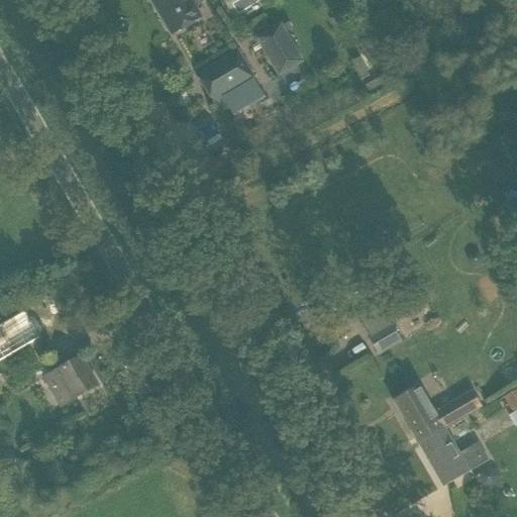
[(152,0),(174,34),(200,19),(188,0),(152,0)]
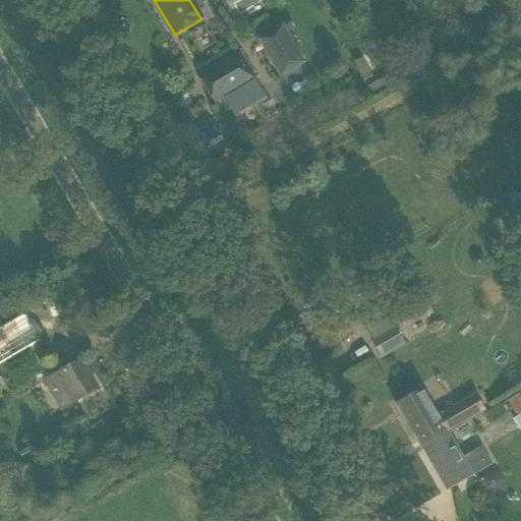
[(261,40),(282,75),(303,62),(282,26),(261,40)]
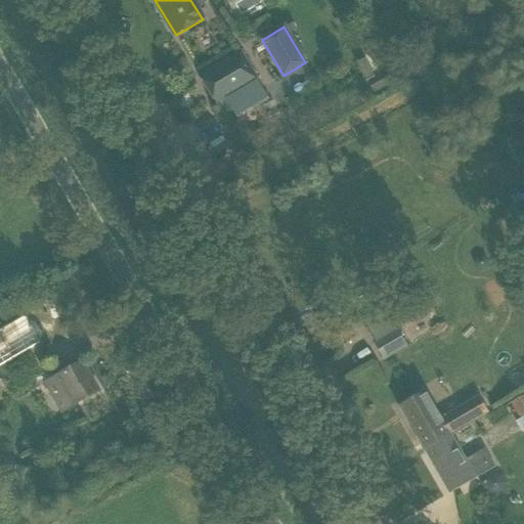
[(241,53),(202,77),(216,101),(218,100),(225,114),(247,101),(239,88),(256,79),(255,77),(241,53)]
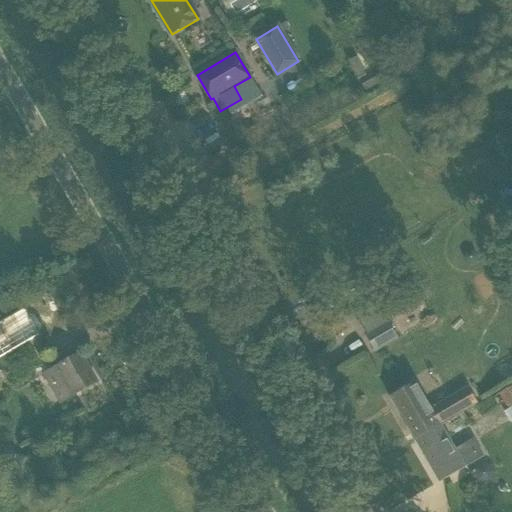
[(348,60),(357,80),(368,75),(359,55),(348,60)]
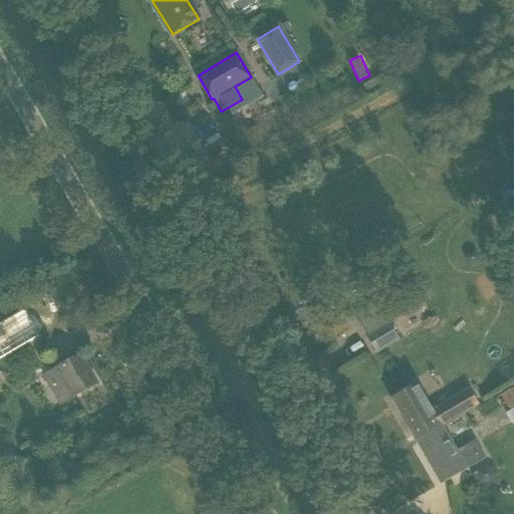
[(387,72),(363,85),(368,95),(381,88),(392,82),(387,72)]
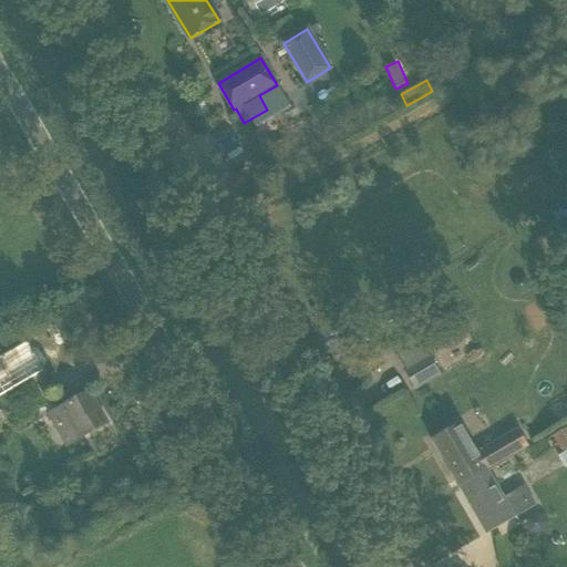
[(400,98),(391,102),(395,111),(404,106),(400,98)]
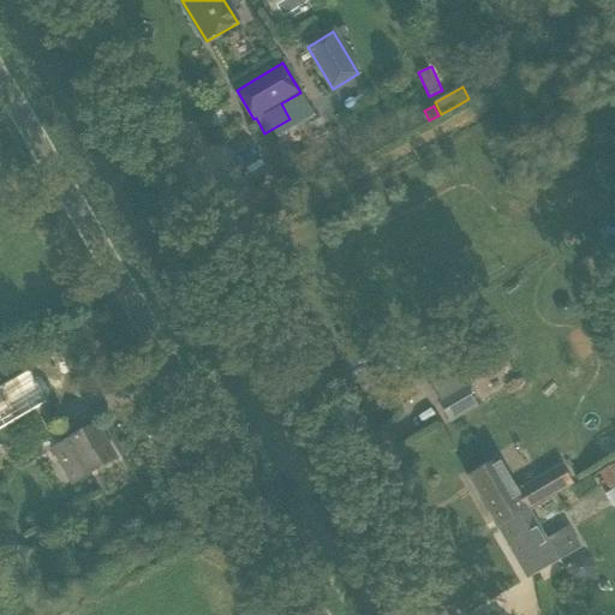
[(445,324),(435,330),(440,339),(451,333),(445,324)]
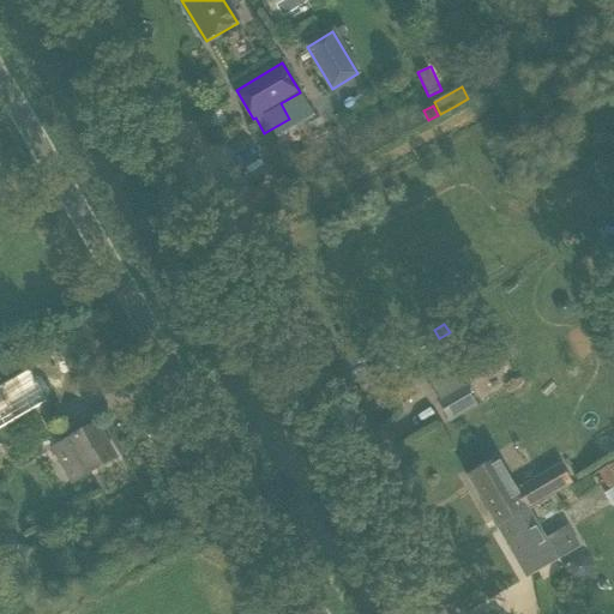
[(26,363),(0,378),(0,422),(46,396),(26,363)]
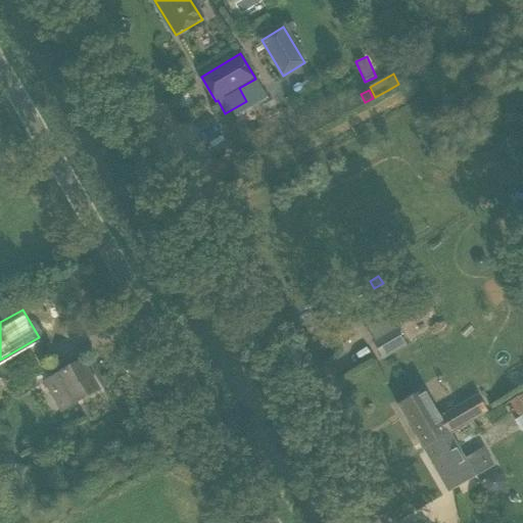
[(83,314),(67,323),(74,332),(88,323),(83,314)]
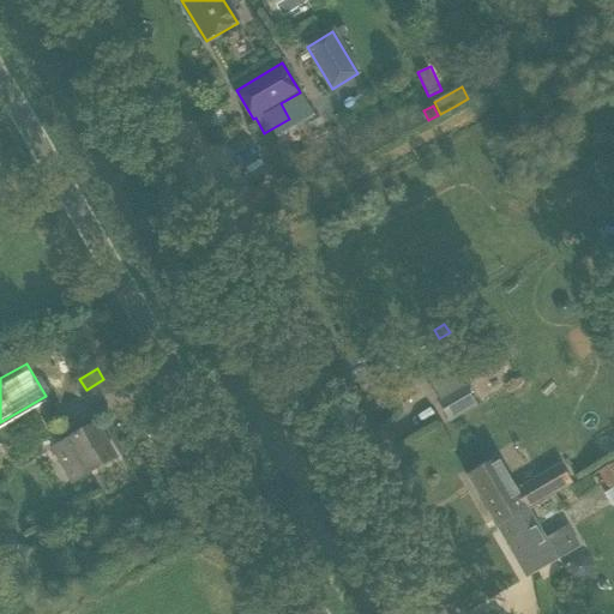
[(435,401),(449,422),(477,407),(458,374),(438,386),(444,396),(435,401)]
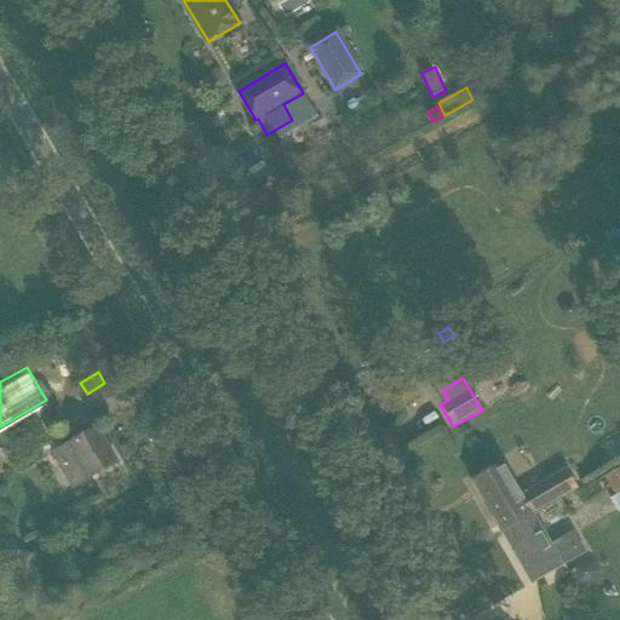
[(11,435),(23,457),(47,443),(35,422),(11,435)]
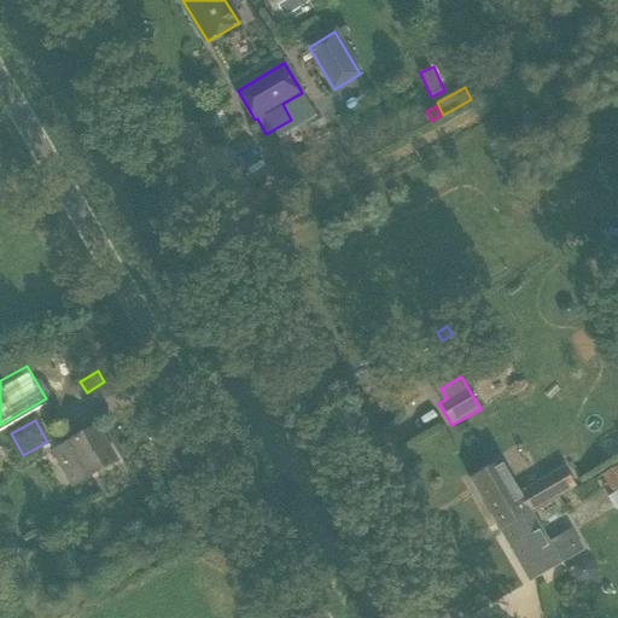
[(54,452),(75,485),(117,461),(97,426),(54,452)]
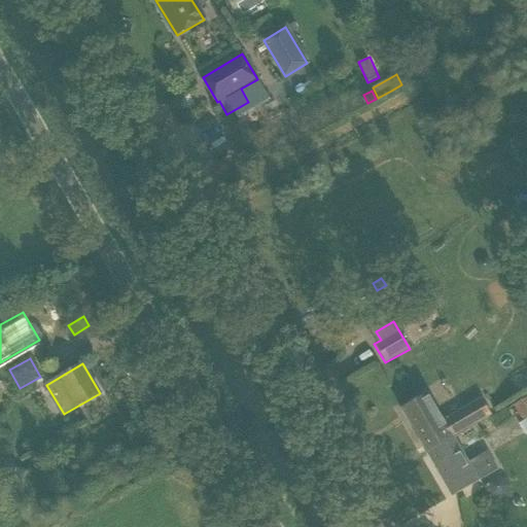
[(427,394),(400,410),(426,454),(453,437),(465,431),(475,426),(491,416),(481,397),(443,420),(427,394)]
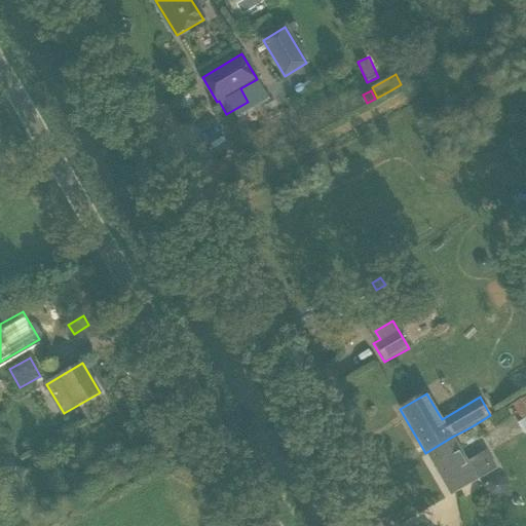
[(516,423),(523,436),(525,434),(525,396),(512,404),(521,419),(516,423)]
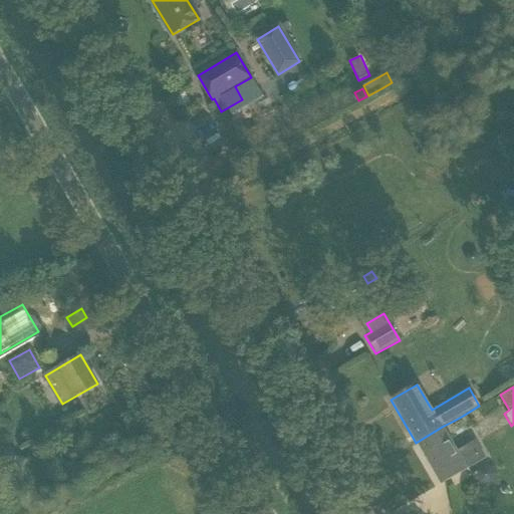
[(462,416),(454,421),(460,432),(498,410),(493,400),(463,416),(462,416)]
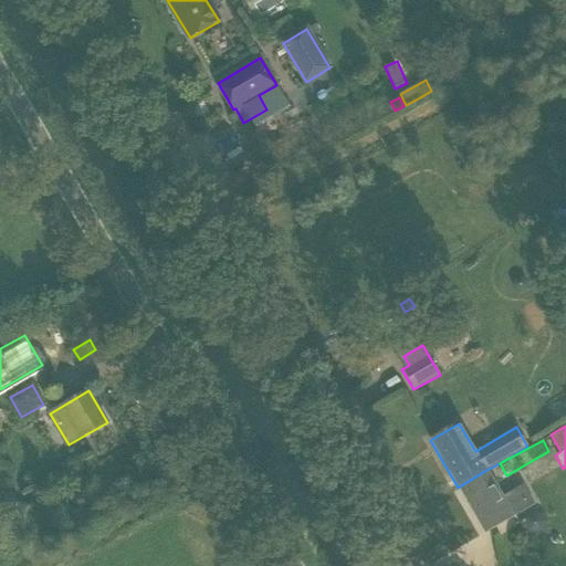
[(458,488),(485,533),(534,504),(533,504),(523,485),(502,496),(486,470),(458,488)]
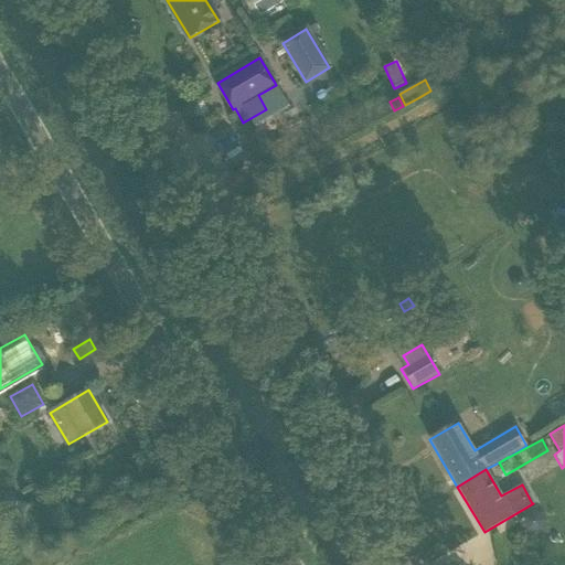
[(523,514),(521,524),(525,533),(534,536),(542,532),(546,522),(542,513),(533,509),(523,514)]
